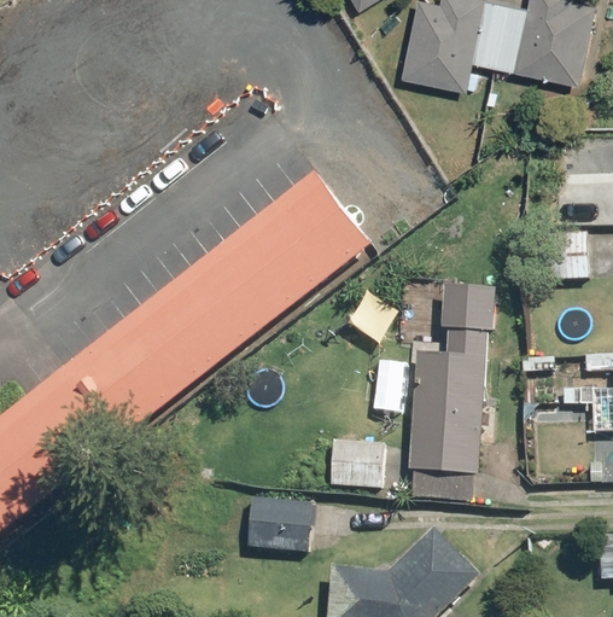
[(351,0),(360,12),(379,0),(351,0)]
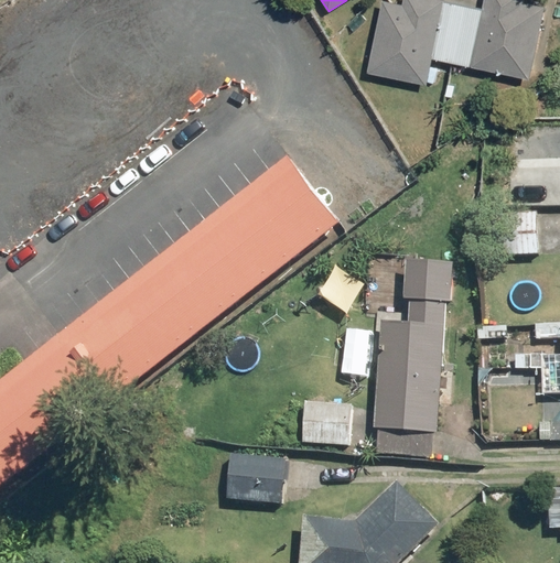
[(368,64),(366,74),(427,85),(431,60),(530,78),(542,11),(526,8),(526,0),(484,0),(482,13),(445,7),(447,1),(441,0),(402,0),(402,4),(384,1),(375,46),(358,43),(355,62),(368,64)]
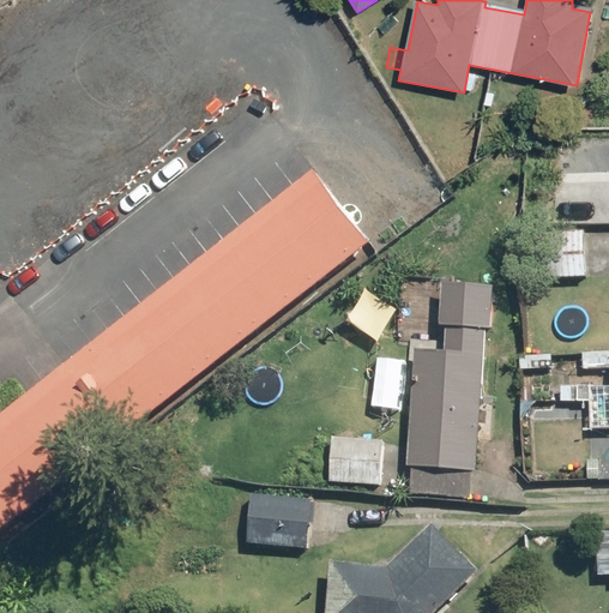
[(0,539),(373,245),(311,167),(0,412),(0,539)]
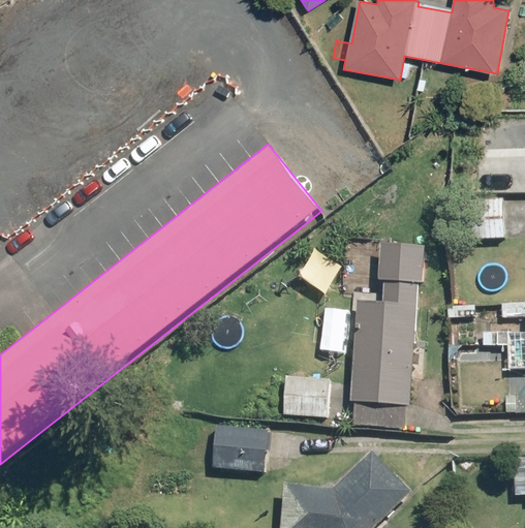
[(502,202),(460,200),(460,241),(501,242),(502,202)]
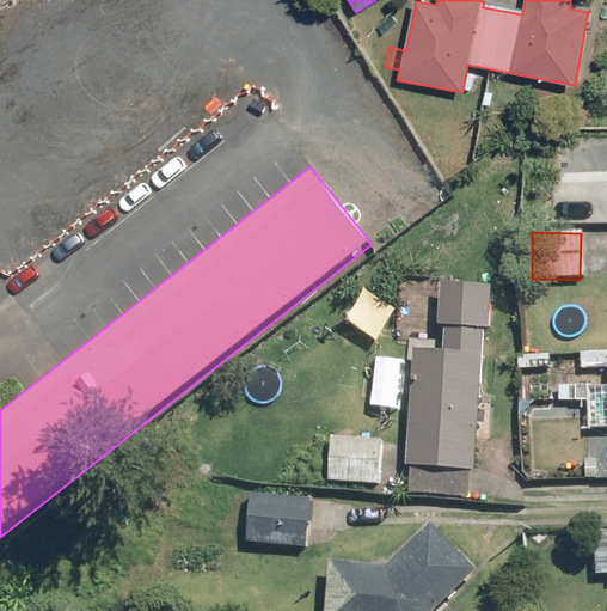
[(488,331),(490,291),(443,288),(441,330),(445,330),(443,353),(412,350),(405,469),(412,469),(410,495),(467,499),(468,472),(476,472),(484,331),(488,331)]
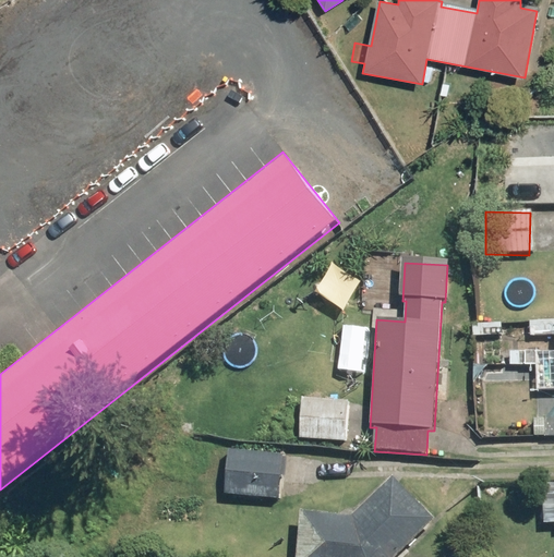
[(553,323),(529,323),(529,337),(553,337),(553,323)]
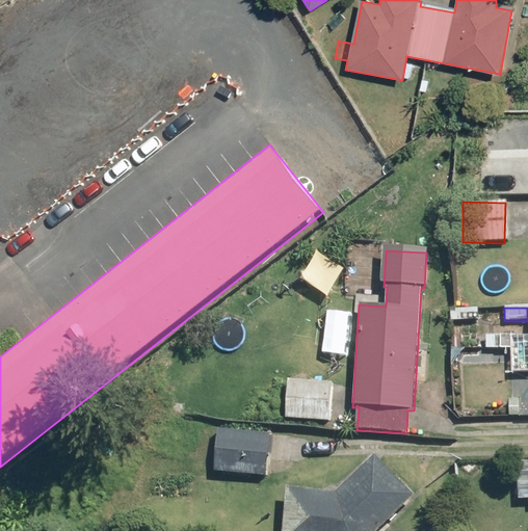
[(506,368),(453,366),(451,415),(504,417),(506,368)]
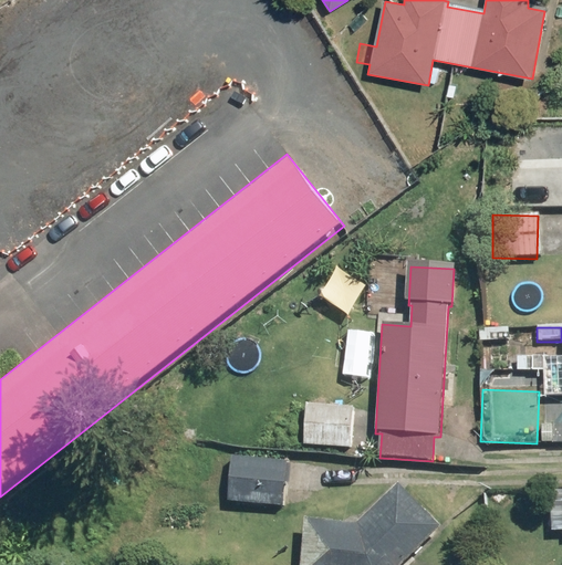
[(289,458),(229,453),(226,503),(285,506),(289,458)]
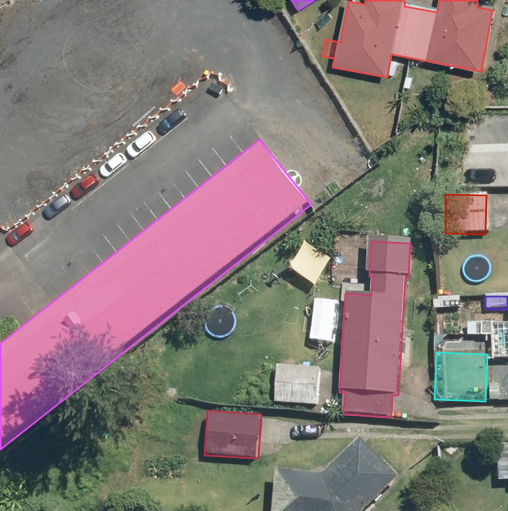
[(274,472),(271,510),(362,510),(395,478),(358,442),(325,475),(274,472)]
